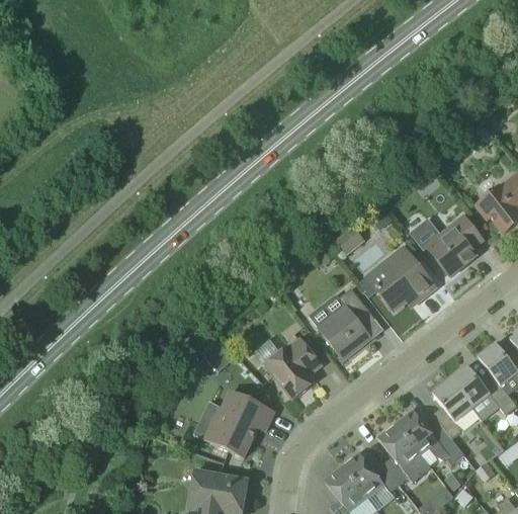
[(437,171),(429,161),(421,168),(429,178),(437,171)]
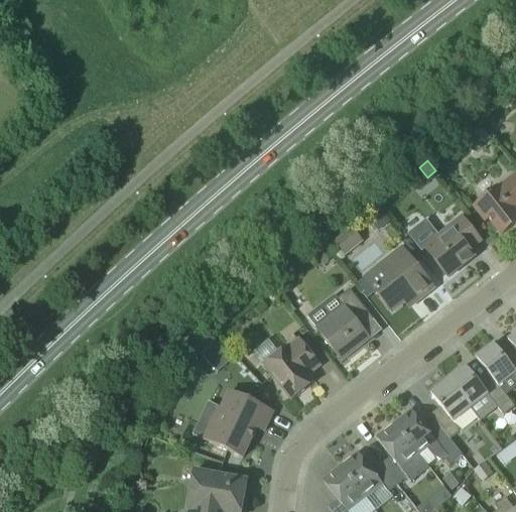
[(489,217),(502,233),(515,222),(515,174),(499,186),(499,185),(475,205),(486,219),(489,217)]
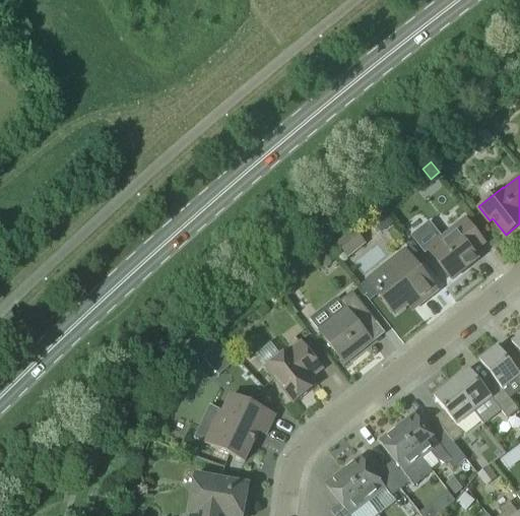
[(428,248),(452,277),(478,256),(473,250),(484,241),(466,217),(428,248)]
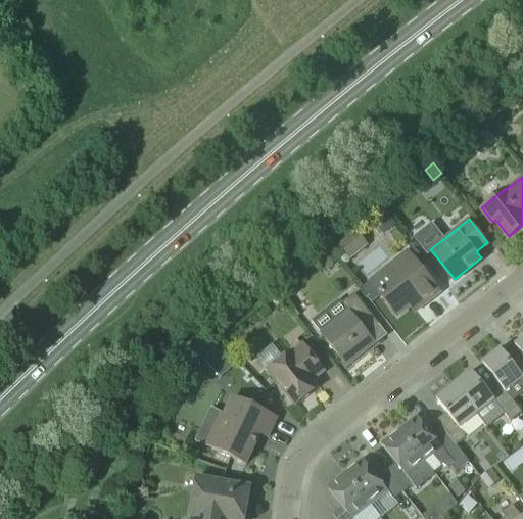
[(353,230),(338,241),(349,256),(365,245),(353,230)]
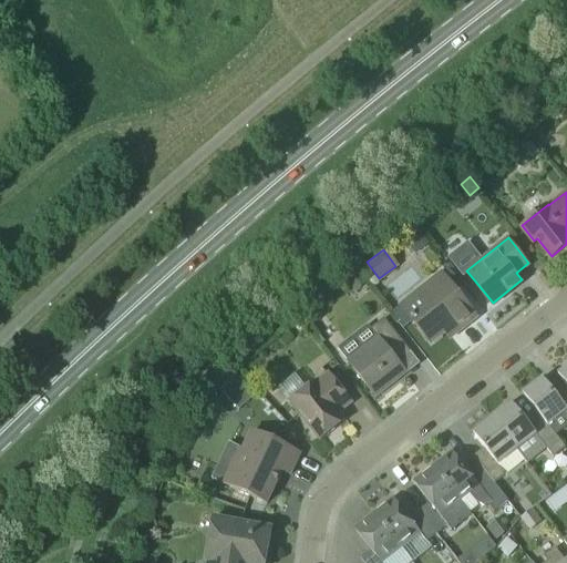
[(354,288),(366,279),(358,268),(347,277),(354,288)]
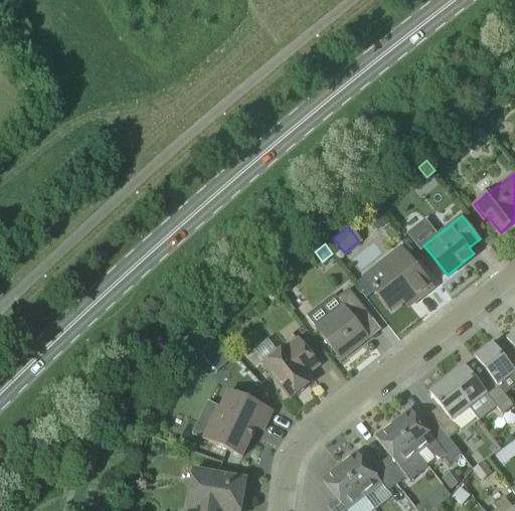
[(415,291),(419,297),(434,286),(401,246),(364,276),(369,282),(379,295),(391,310),(415,291)]
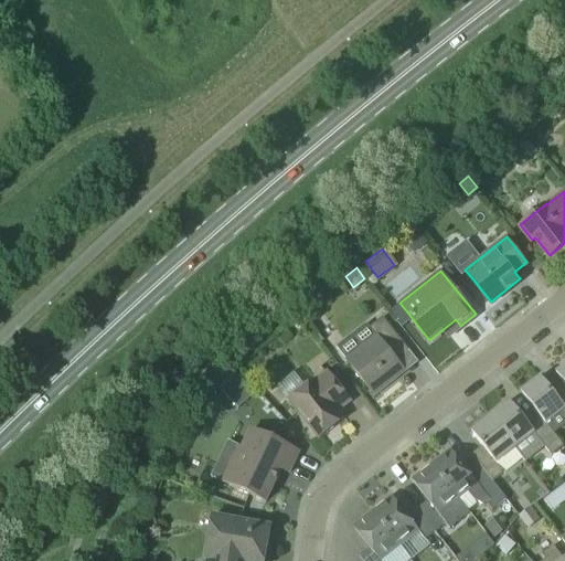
[(407,330),(416,324),(405,309),(396,316),(407,330)]
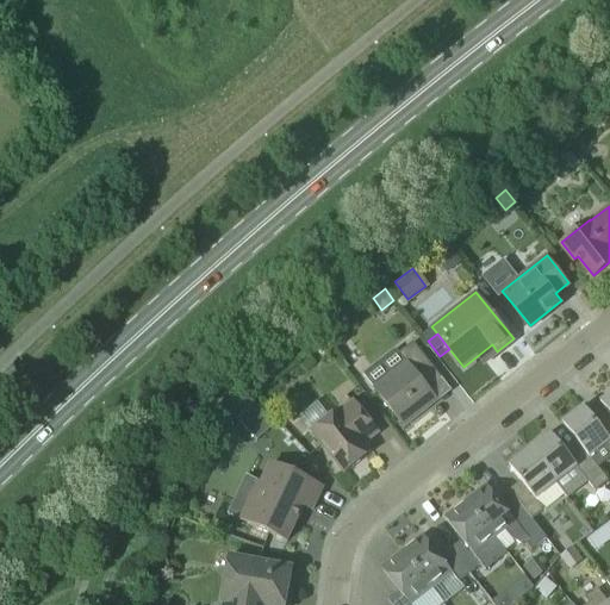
[(436,399),(427,386),(442,375),(414,340),(399,351),(396,347),(363,372),(404,424),(436,399)]
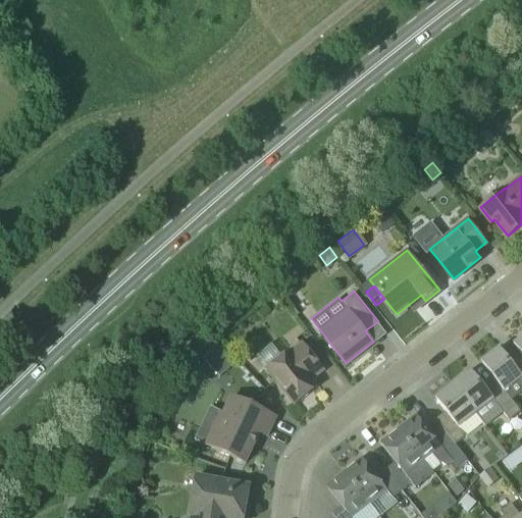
[(203,356),(214,368),(220,362),(226,368),(236,359),(218,341),(203,356)]
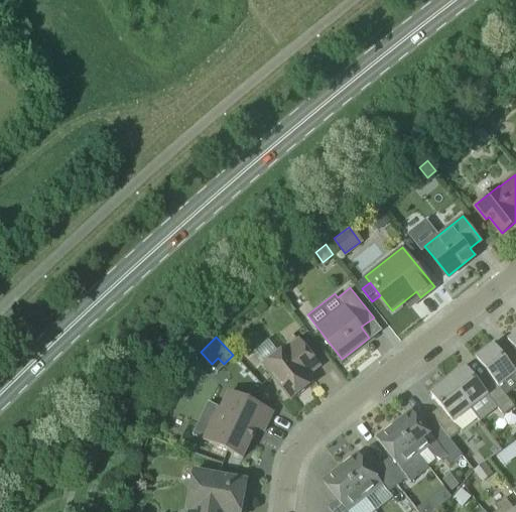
[(264,364),(291,398),(315,380),(310,373),(320,365),(299,337),(288,346),(288,345),(264,364)]
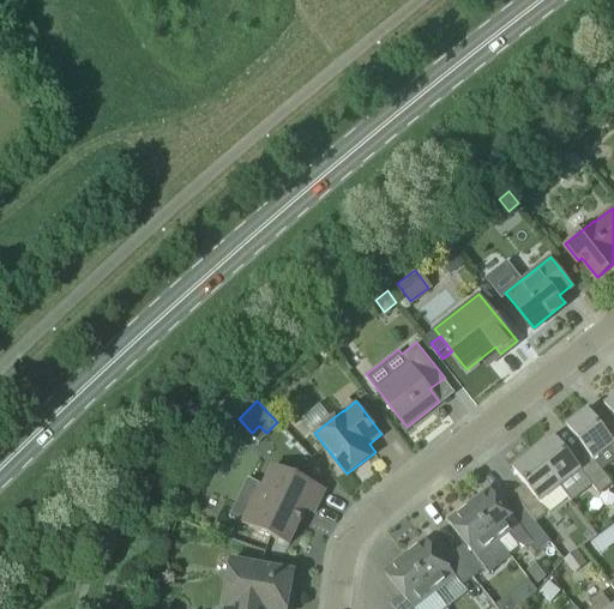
[(613,441),(613,420),(605,428),(589,408),(583,411),(582,409),(570,418),(572,421),(567,424),(583,445),(594,458),(613,441)]
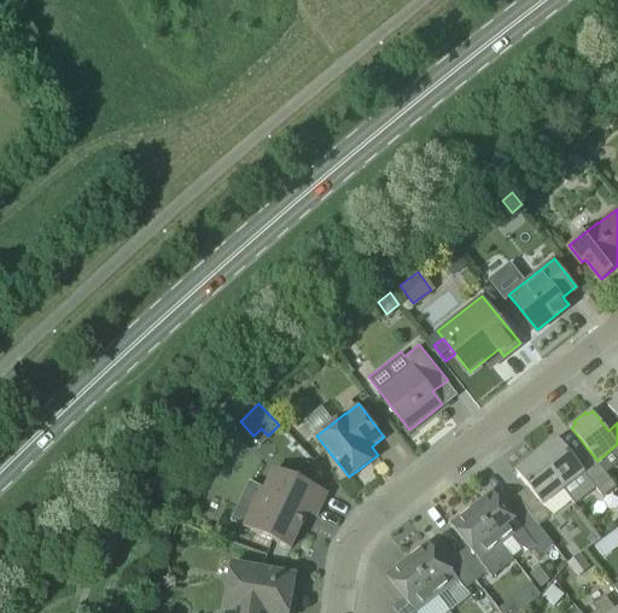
[(536,451),(564,486),(584,471),(604,494),(616,484),(606,472),(598,461),(587,448),(575,457),(559,437),(551,444),(548,442),(536,451)]
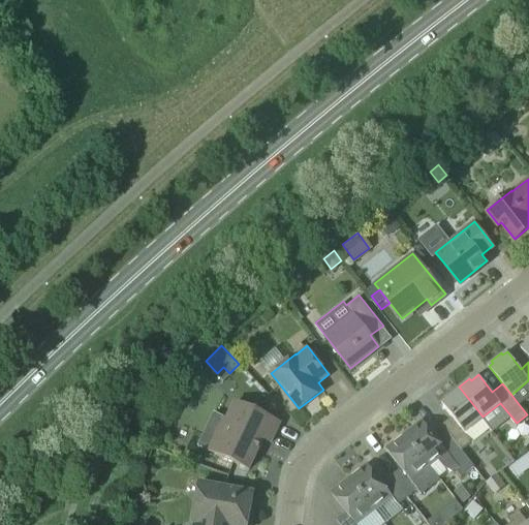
[(447,430),(462,449),(472,440),(465,432),(484,418),(483,417),(459,387),(447,395),(449,397),(442,403),(453,415),(442,424),(447,430)]
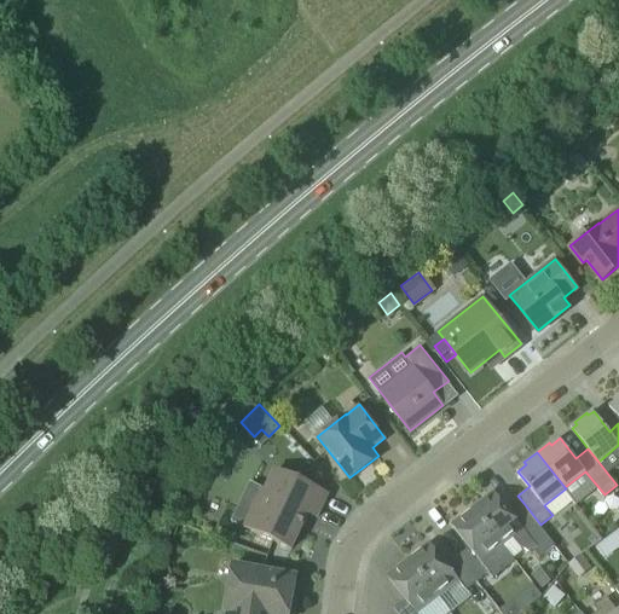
[(271,493),(254,529),(291,548),(308,511),(317,515),(328,492),(276,468),(265,491),(271,493)]
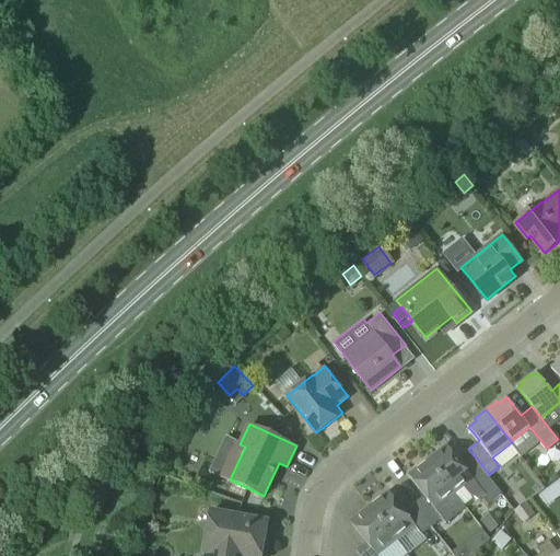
[(488,502),(502,491),(489,475),(474,455),(464,463),(447,443),(428,459),(453,489),(462,482),(468,490),(478,497),(481,495),(488,502)]
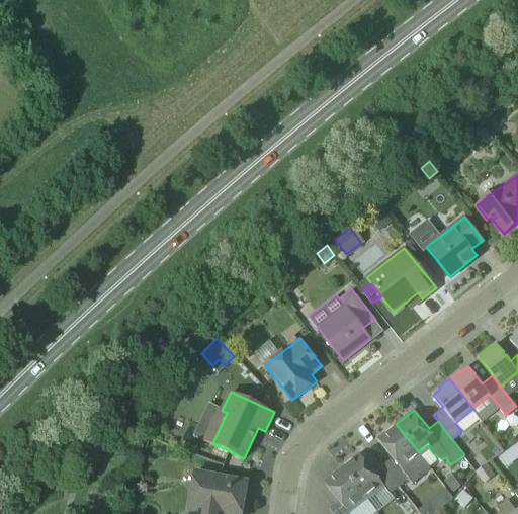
[(383,463),(400,485),(410,477),(412,480),(429,466),(419,452),(396,424),(377,438),(393,456),(383,463)]
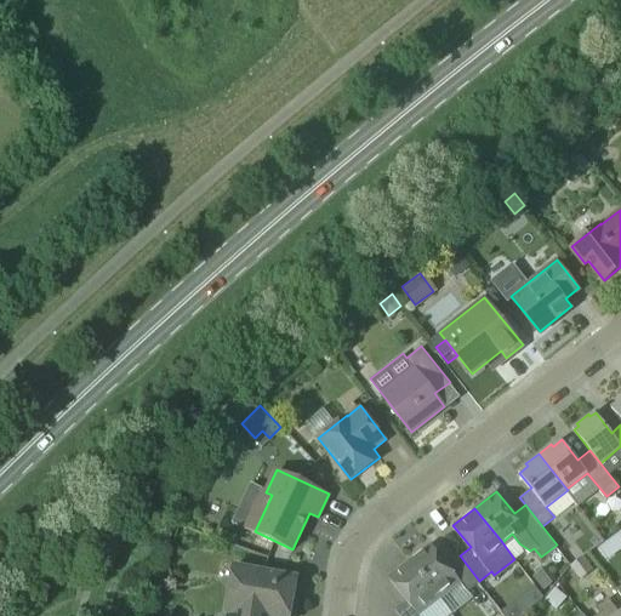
[(620,546),(620,528),(609,537),(619,549),(620,546)]
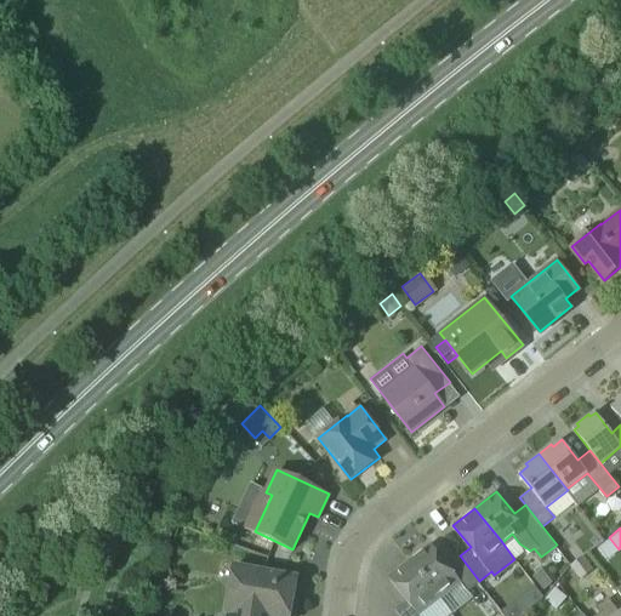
[(410,559),(440,598),(461,581),(468,591),(479,581),(460,555),(449,565),(431,542),(410,559)]
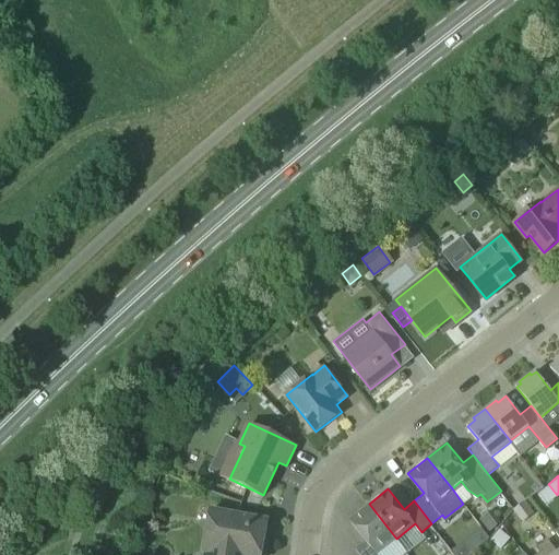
[(513,507),(514,509),(522,520),(535,511),(526,499),(525,498),(513,507)]
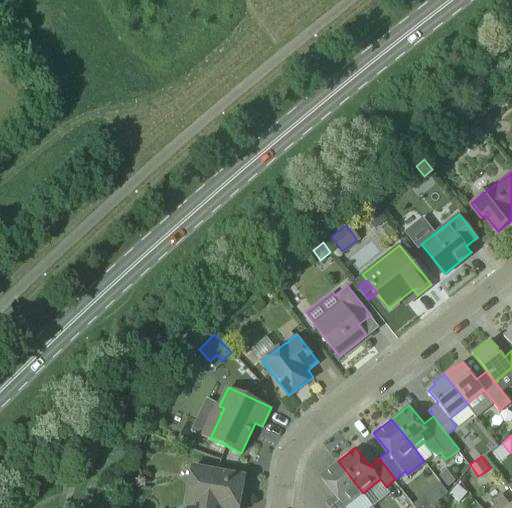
[(338,461),(320,475),(335,494),(326,501),(331,507),(347,507),(346,506),(363,493),(338,461)]
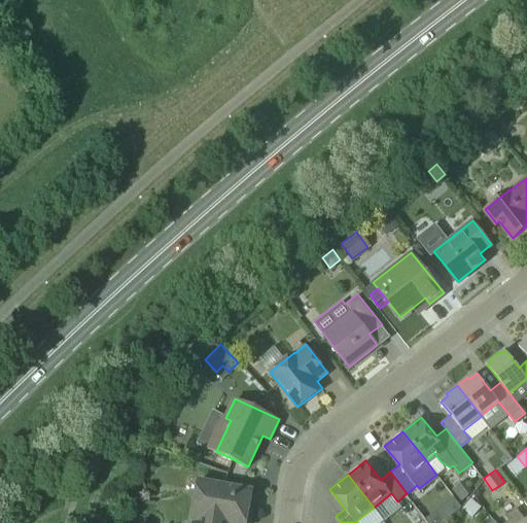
[(190,522),(246,522),(253,489),(199,480),(190,522)]
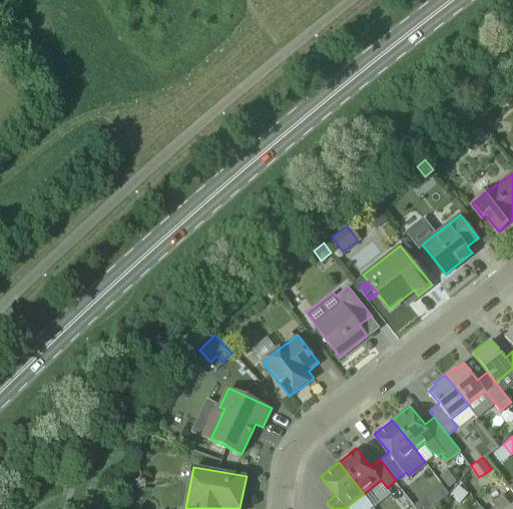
[(450,492),(441,481),(429,491),(439,504),(450,492)]
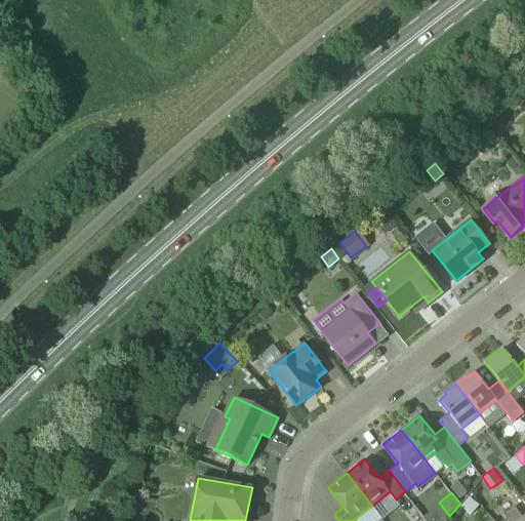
[(469,494),(460,505),(472,514),(480,504),(469,494)]
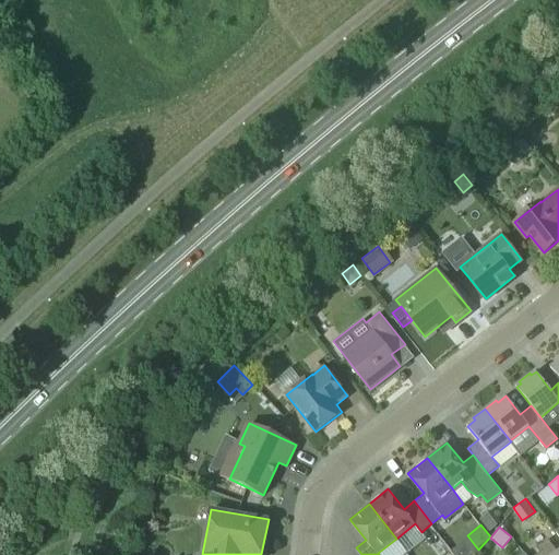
[(558,554),(558,551),(558,552),(548,536),(536,545),(540,551),(534,554),(558,554)]
